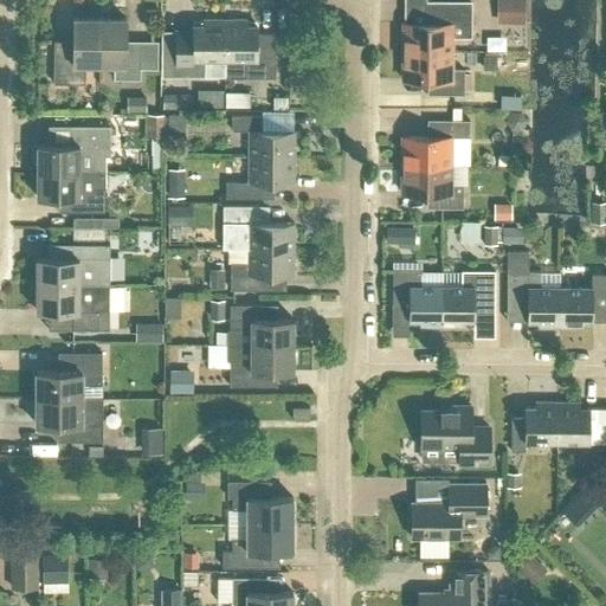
[(496,0),(496,25),(523,25),(523,0),(496,0)]
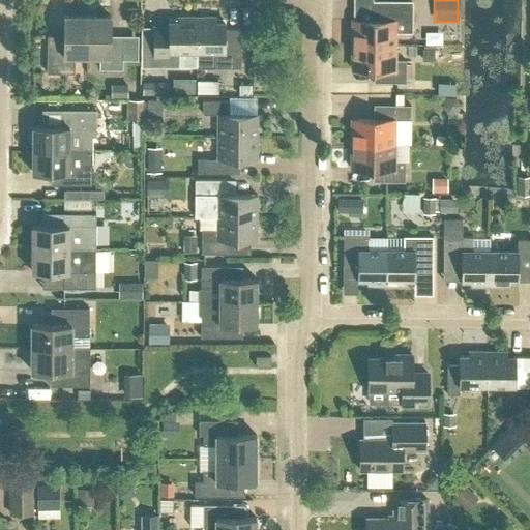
[(352,43),(394,45),(394,20),(406,20),(406,7),(375,6),(374,19),(352,19),(352,43)]
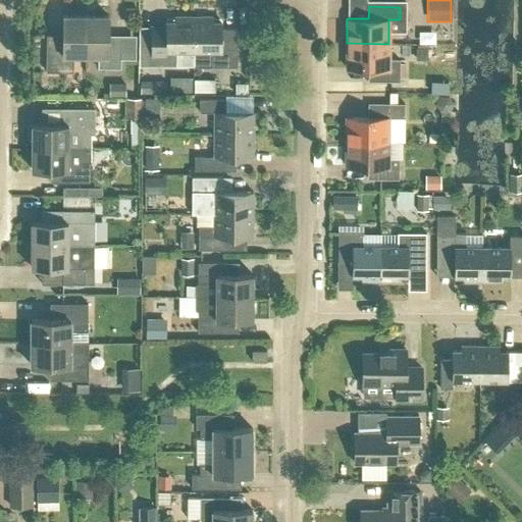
[(46,43),(46,71),(73,71),(73,54),(85,54),(86,15),(62,14),(62,43),(46,43)]
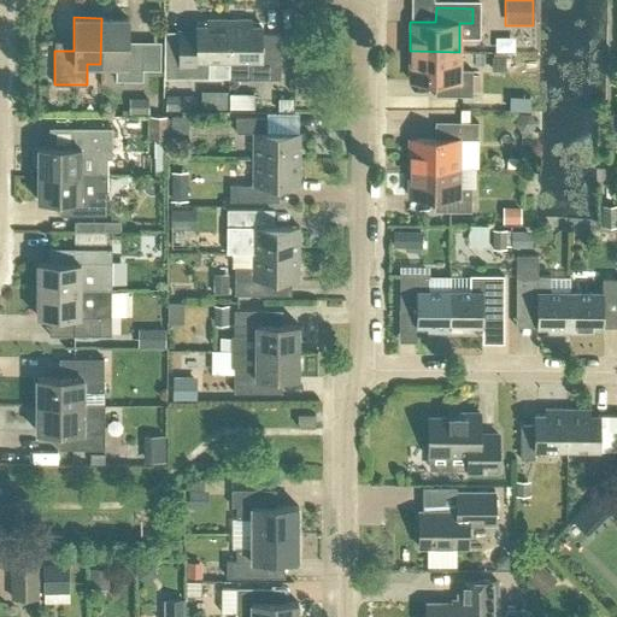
[(128,51),(128,18),(101,18),(100,64),(116,64),(116,80),(142,80),(142,51),(128,51)]
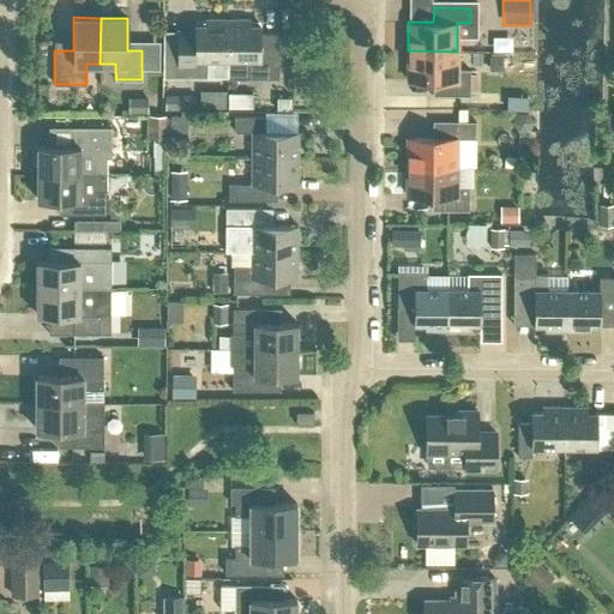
[(227,77),(228,60),(228,18),(205,18),(205,24),(194,24),(194,35),(178,34),(176,76),(227,77)]
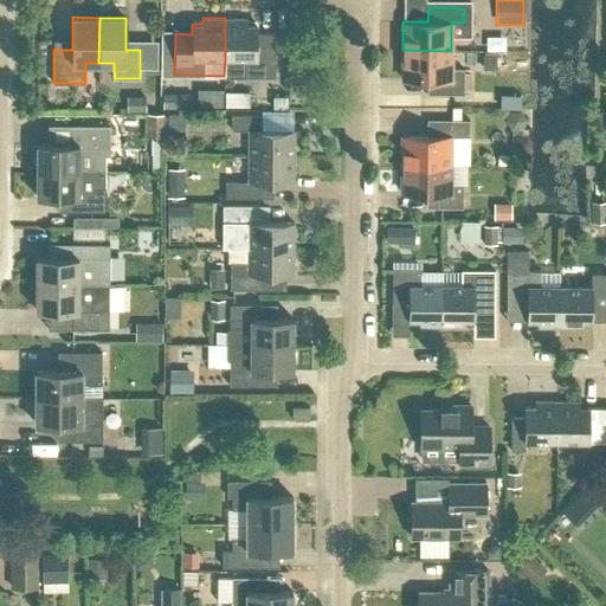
[(225,59),(224,76),(224,77),(275,77),(275,32),(257,32),(257,24),(246,24),(246,18),(225,18),(225,59)]
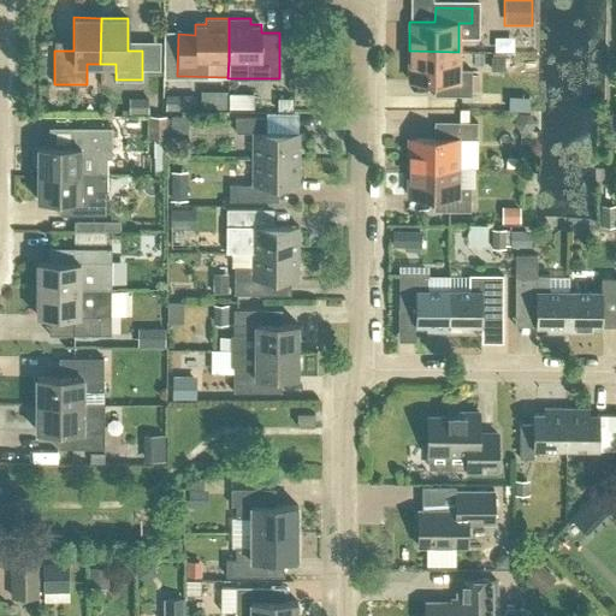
[(409,81),(434,81),(434,95),(471,95),(472,70),(458,69),(458,52),(409,51),(409,81)]
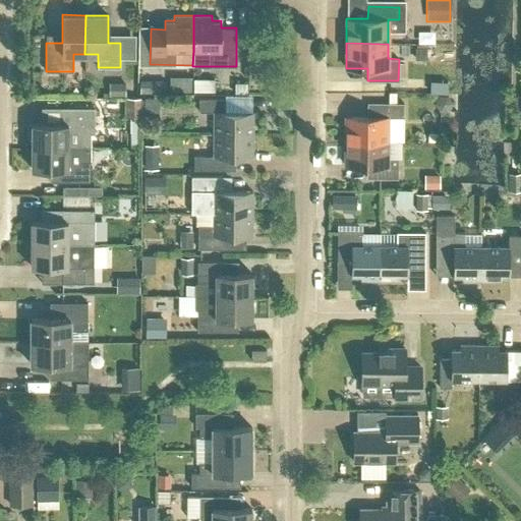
[(109,82),(109,96),(125,96),(125,82),(109,82)]
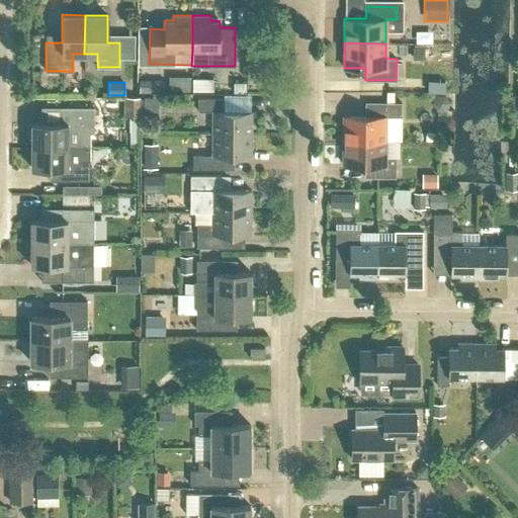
[(140,116),(140,97),(125,97),(125,116),(140,116)]
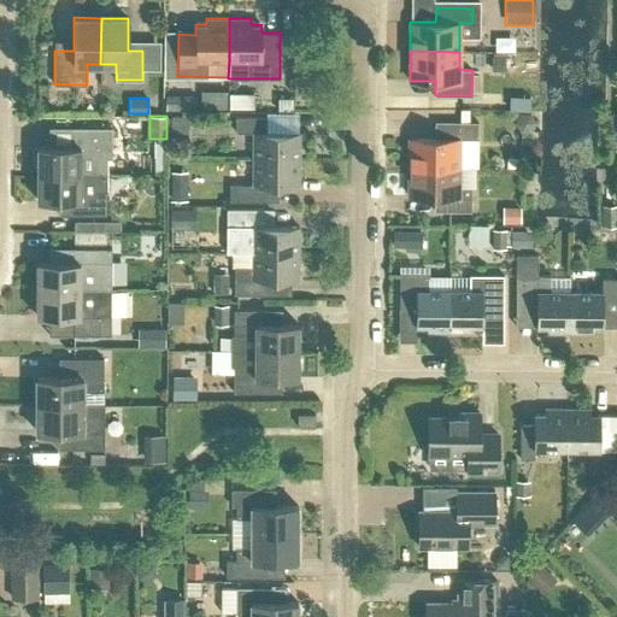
[(299,131),(266,131),(266,117),(235,116),(235,131),(253,131),(253,158),(299,158),(299,131)]
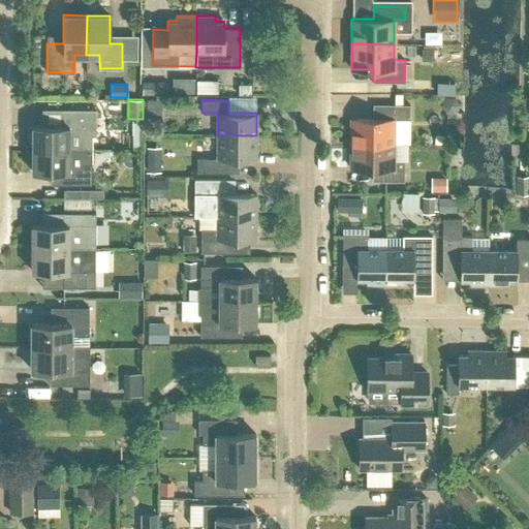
[(351,143),(393,144),(393,119),(409,119),(409,104),(373,103),(373,118),(351,118),(351,143)]
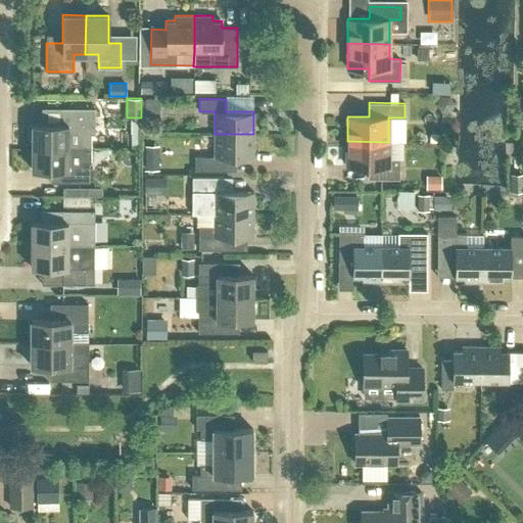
[(32,124),(32,146),(91,147),(91,134),(95,134),(95,107),(62,107),(62,124),(32,124)]
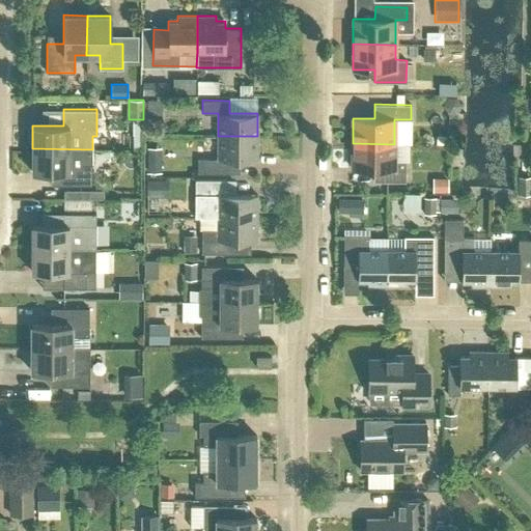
[(198,158),(197,172),(227,172),(227,159),(257,160),(257,136),(218,136),(218,158),(198,158)]
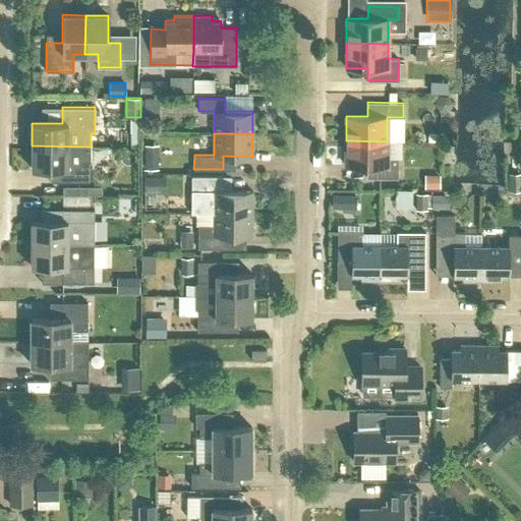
[(428,133),(428,141),(442,141),(442,133),(428,133)]
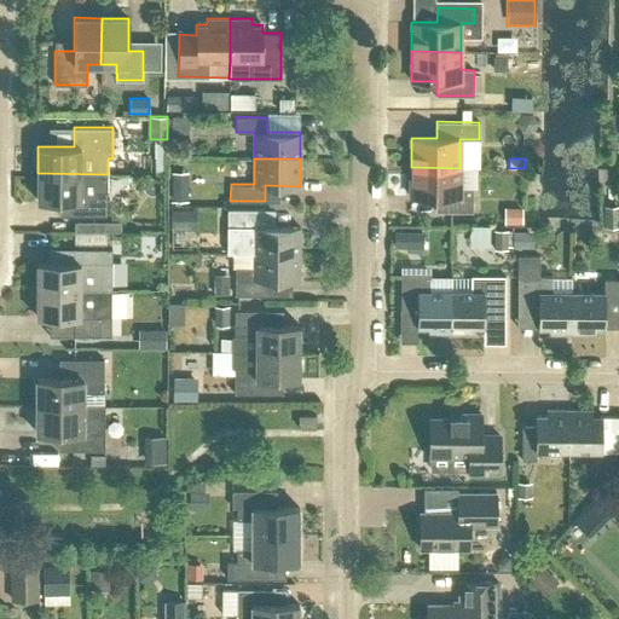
[(460,185),(460,168),(411,167),(410,196),(435,197),(435,210),(473,212),(473,185),(460,185)]
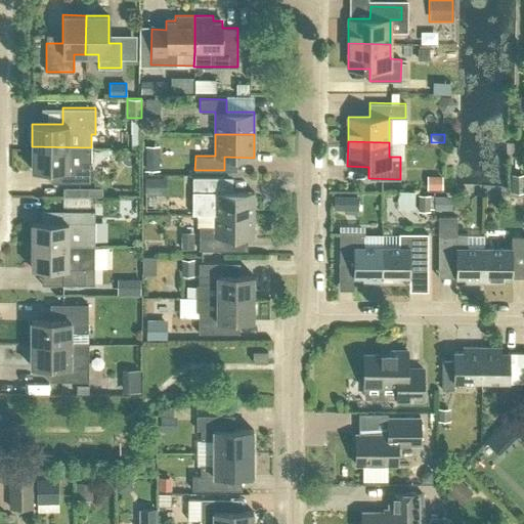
[(90,182),(91,147),(32,146),(32,170),(62,170),(62,182),(90,182)]
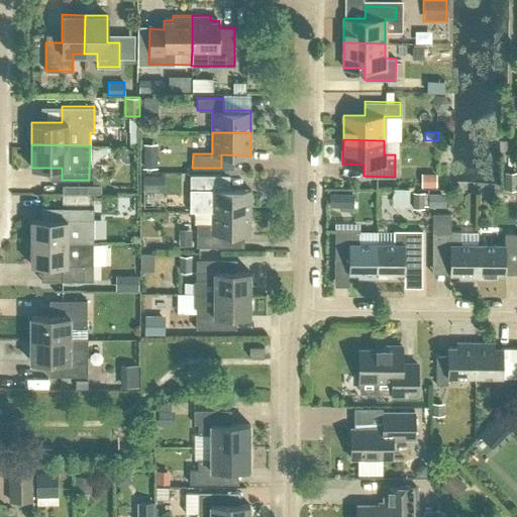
[(422,174),(422,187),(436,187),(436,174),(422,174)]
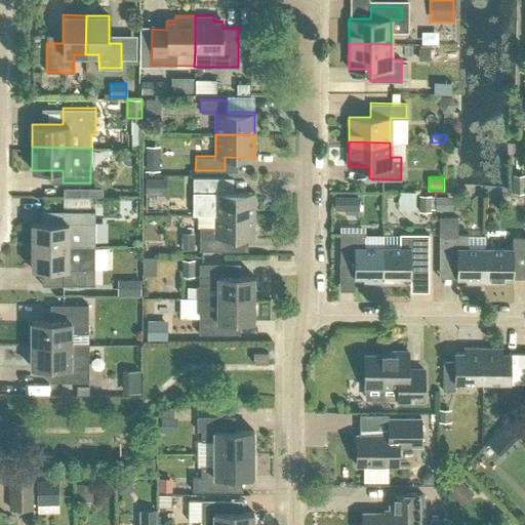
[(204,214),(214,214),(254,214),(254,192),(225,192),(225,177),(193,177),(193,192),(193,203),(193,214),(204,214)]
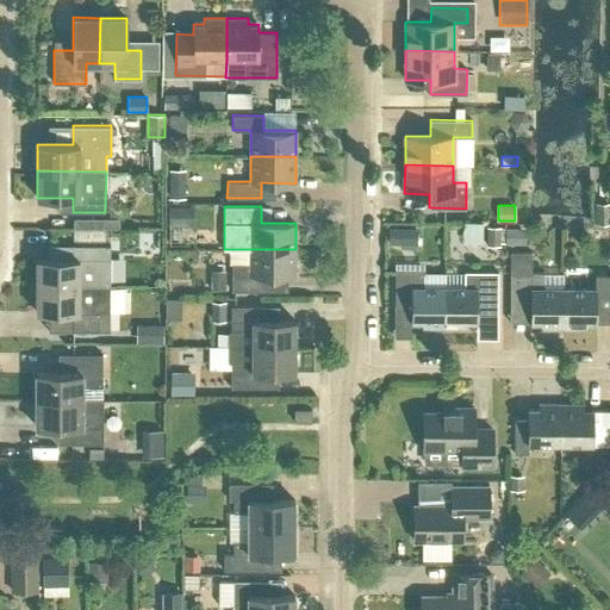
[(387,243),(411,241),(411,226),(386,228),(387,243)]
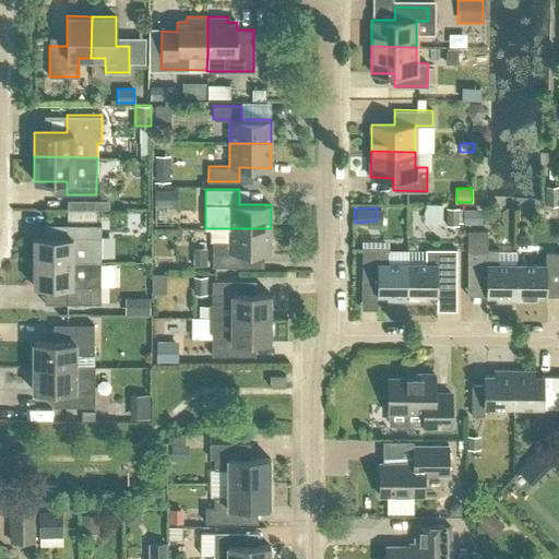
[(34,261),(72,261),(100,262),(100,224),(67,224),(67,237),(34,237),(34,261)]
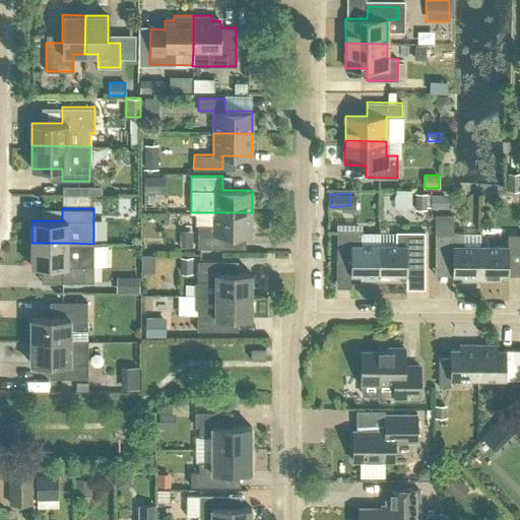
[(198,235),(197,248),(223,248),(223,235),(251,236),(252,212),(212,212),(212,235),(198,235)]
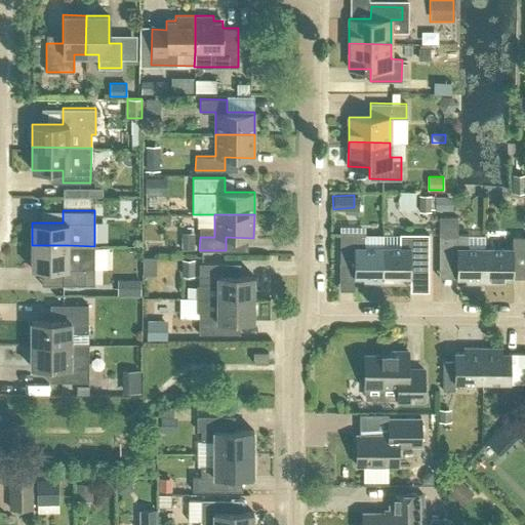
[(466,282),(485,282),(485,247),(468,247),(468,234),(456,234),(457,216),(439,216),(439,269),(456,269),(456,277),(466,277),(466,282)]
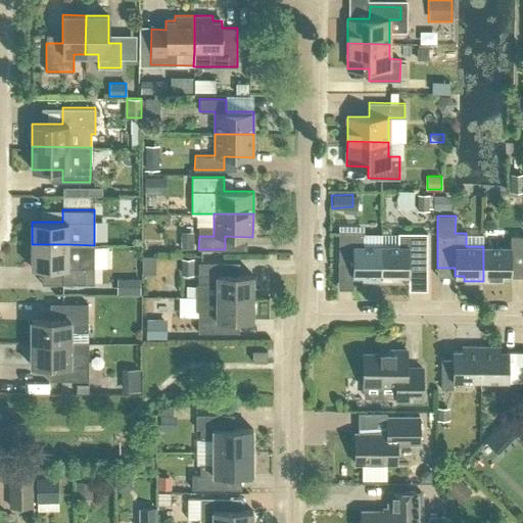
[(352,265),(352,275),(362,276),(362,280),(380,280),(381,245),(363,245),(364,230),(339,230),(338,265),(352,265)]
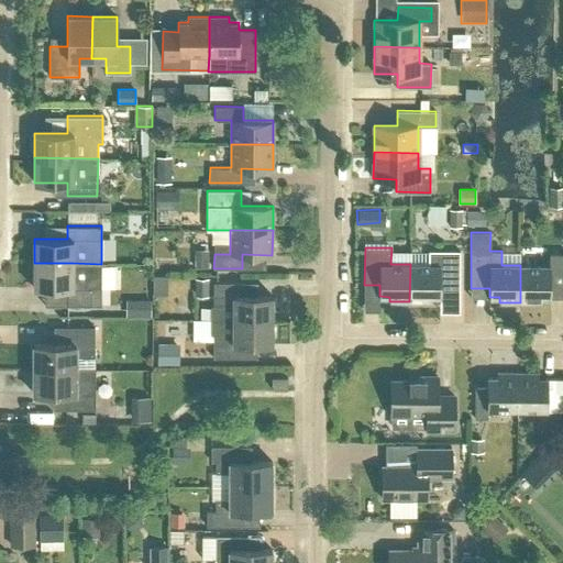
[(410,264),(409,301),(430,302),(430,297),(440,297),(440,288),(459,288),(460,251),(429,250),(428,264),(410,264)]
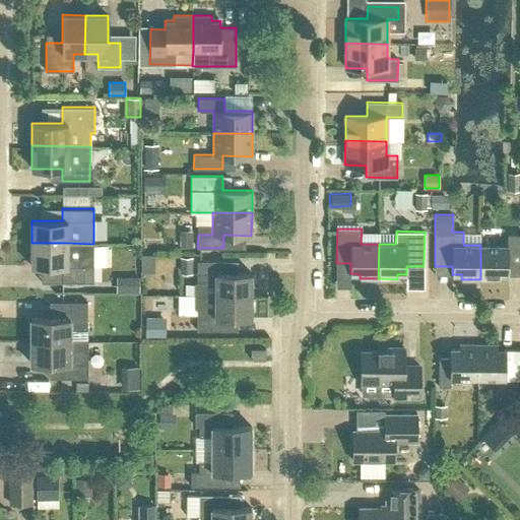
[(180,234),(179,247),(192,247),(192,234),(180,234)]
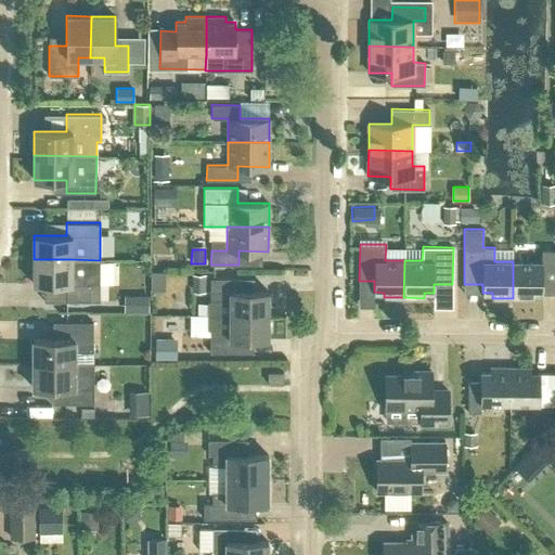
[(513,261),(513,298),(532,298),(532,294),(542,294),(542,287),(554,287),(554,249),(541,249),(541,261),(513,261)]
